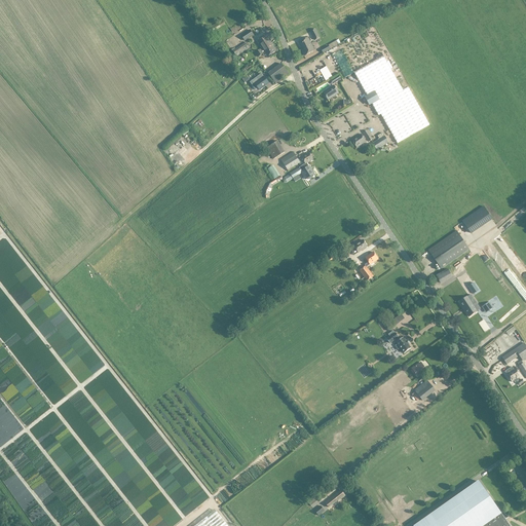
[(310,32),(315,40),(320,38),(314,29),(310,32)]
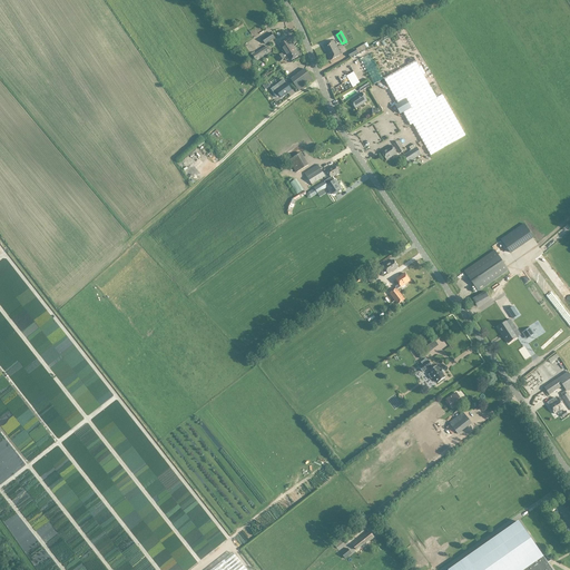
[(274,38),(271,33),(261,39),(264,45),(274,38)]
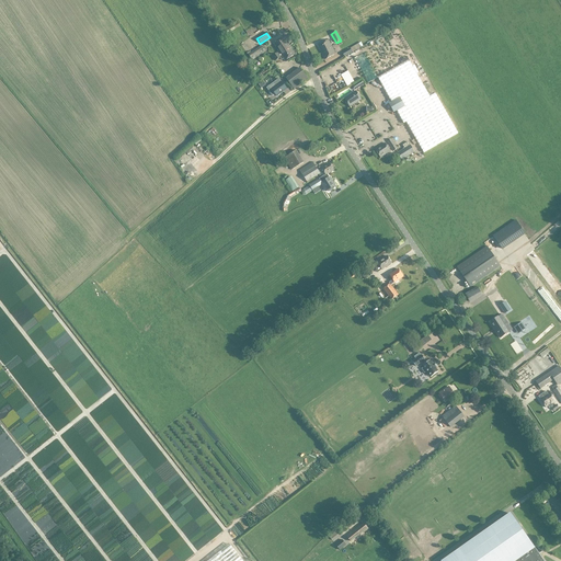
[(242,38),(247,47),(252,44),(251,42),(252,41),(249,35),(242,38)]
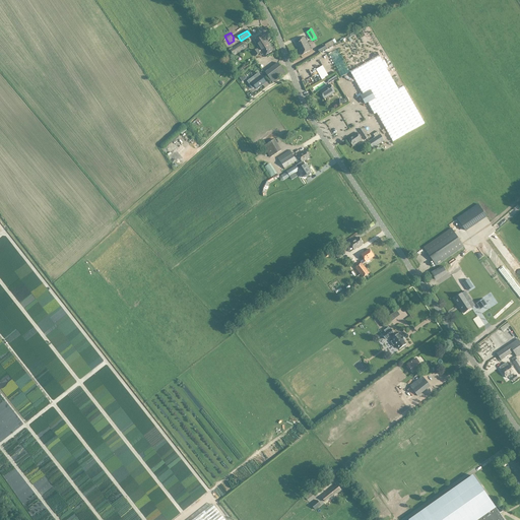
[(264,35),(263,36),(262,35),(253,41),(259,49),(253,52),(255,57),(260,54),(261,56),(263,55),(264,56),(273,50),(267,41),(268,40),(264,35)]
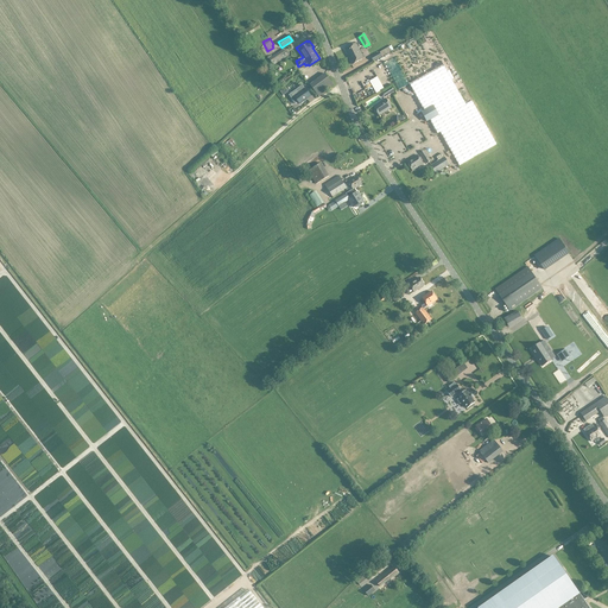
[(363,59),(359,50),(358,49),(360,48),(358,44),(355,44),(344,50),(353,65),(363,59)]
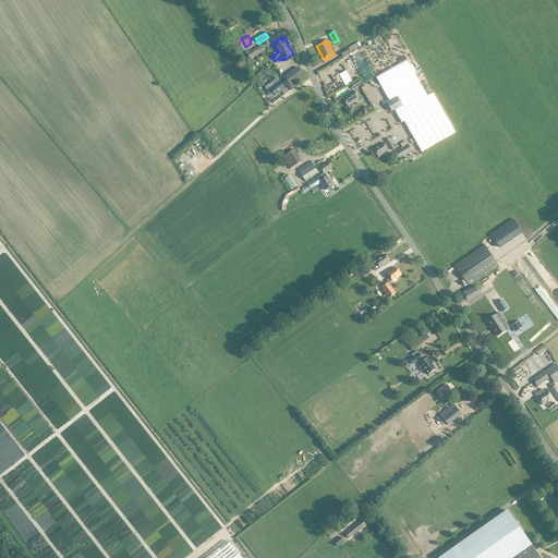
[(352,51),(361,46),(359,43),(352,46),(351,46),(339,52),(342,57),(352,51)]
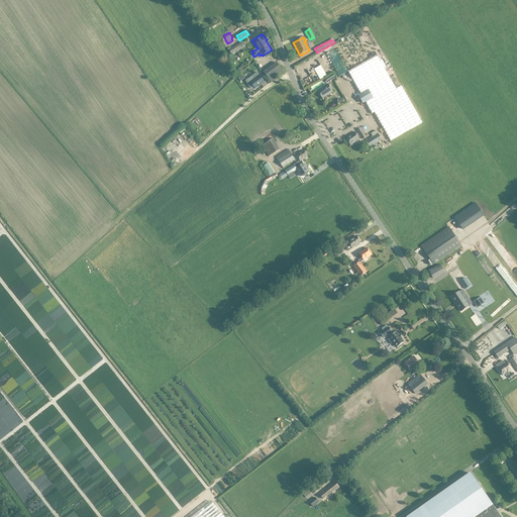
[(232,56),(245,47),(242,41),(229,50),(232,56)]
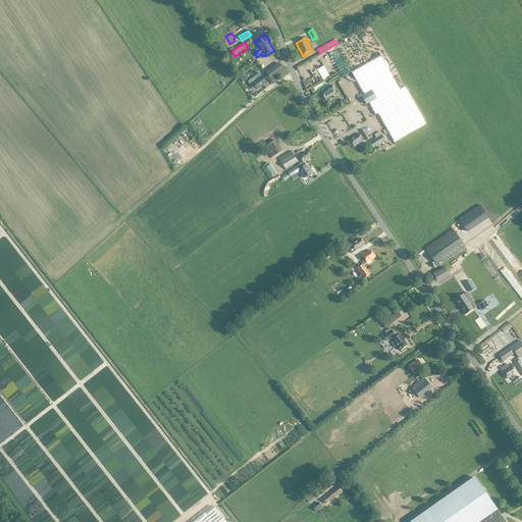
[(351,72),(369,103),(375,114),(378,113),(395,142),(426,123),(405,86),(400,89),(380,55),(351,72)]
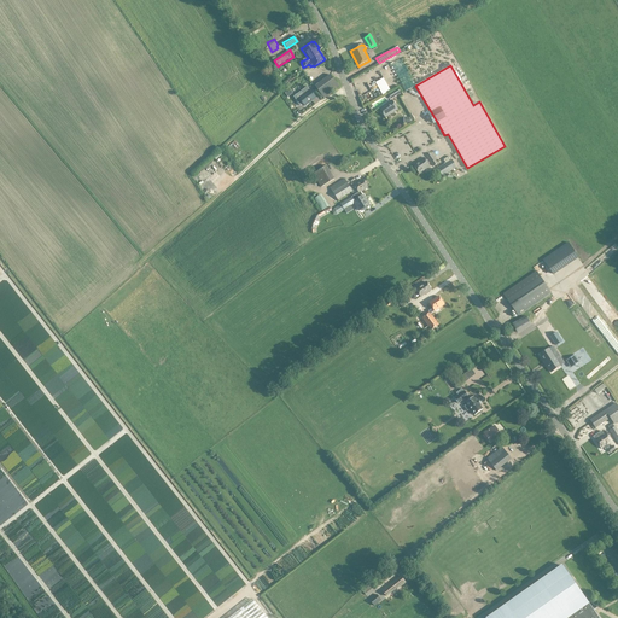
[(339,87),(331,76),(315,87),(324,98),(339,87)]
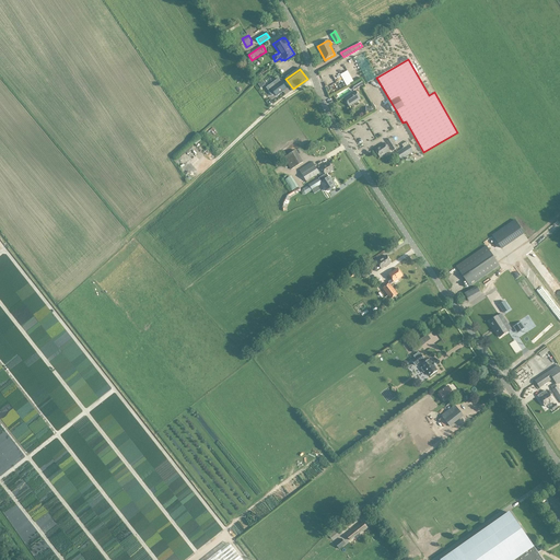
[(353,83),(347,71),(340,76),(347,88),(353,83)]
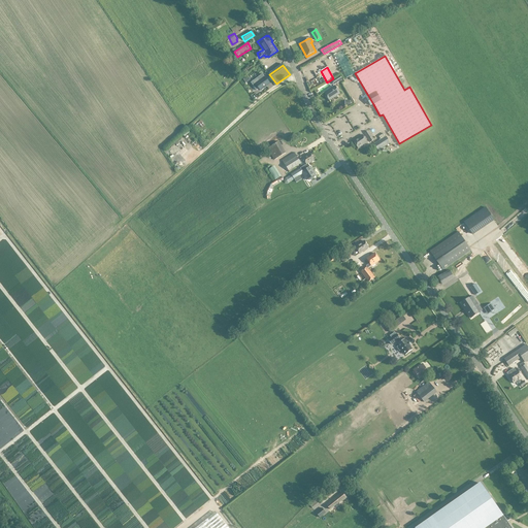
[(262,74),(251,83),(257,91),(259,89),(260,91),(266,86),(263,81),(266,79),(267,79),(265,77),(262,74)]
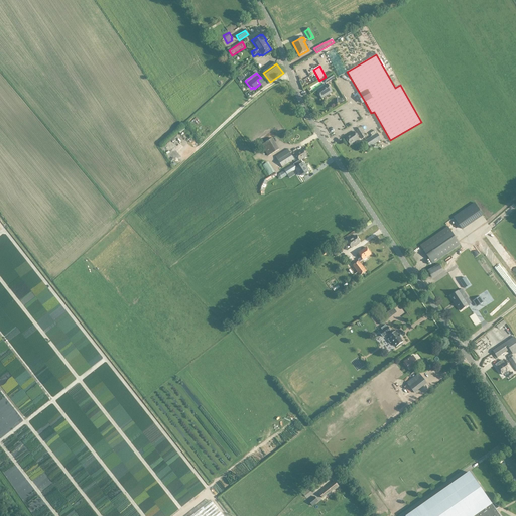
[(327,84),(335,78),(333,74),(324,80),(327,84)]
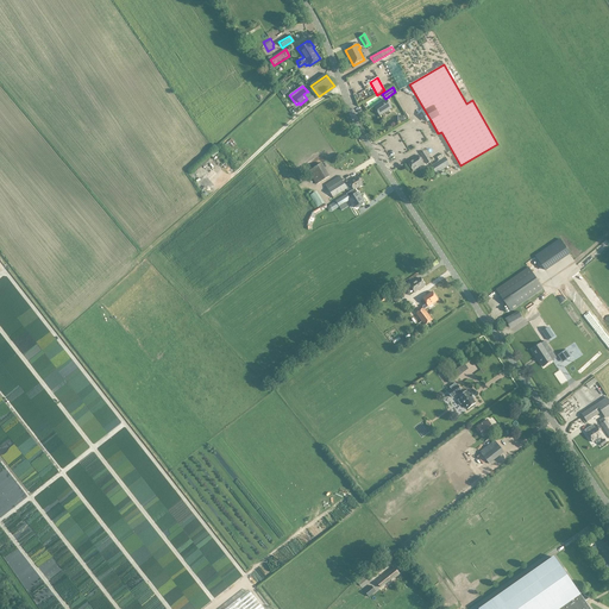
[(391,108),(385,99),(374,107),(380,117),(391,108)]
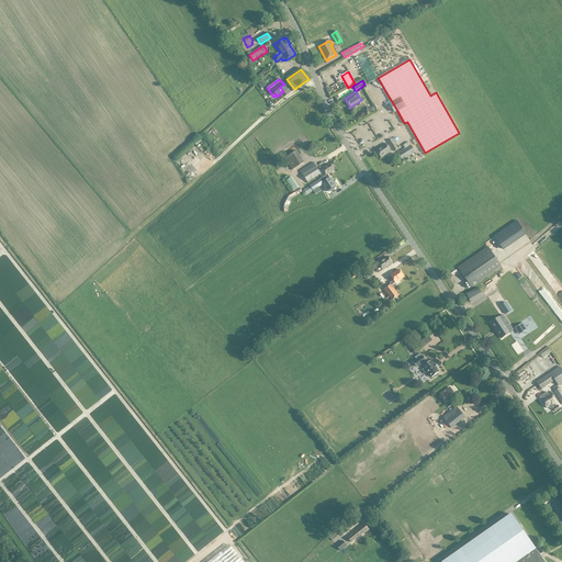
[(398,149),(392,139),(389,142),(394,152),(398,149)]
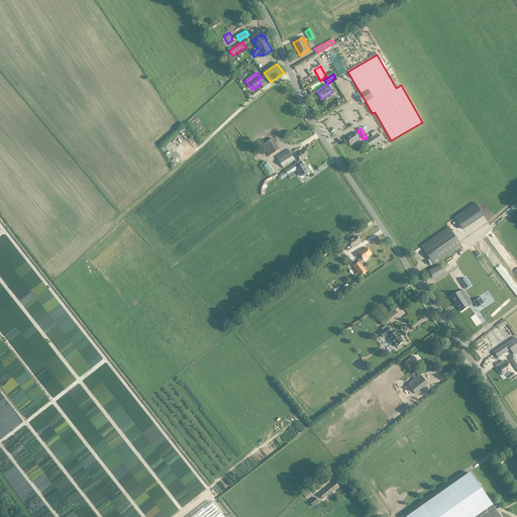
[(359,140),(354,132),(346,137),(351,145),(359,140)]
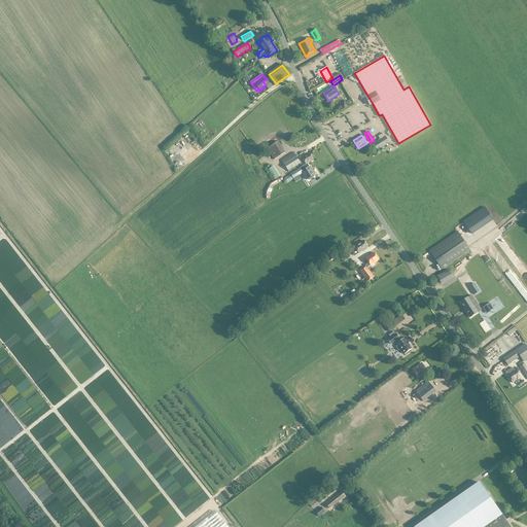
[(385,137),(374,144),(374,145),(373,145),(374,146),(373,147),(375,150),(376,149),(376,150),(377,149),(378,150),(389,143),(385,137)]
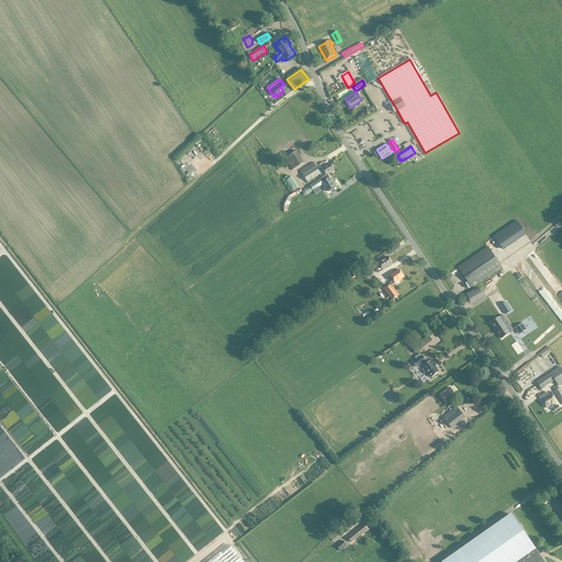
[(304,163),(298,150),(284,158),(283,159),(290,170),(292,169),(292,170),(304,163)]
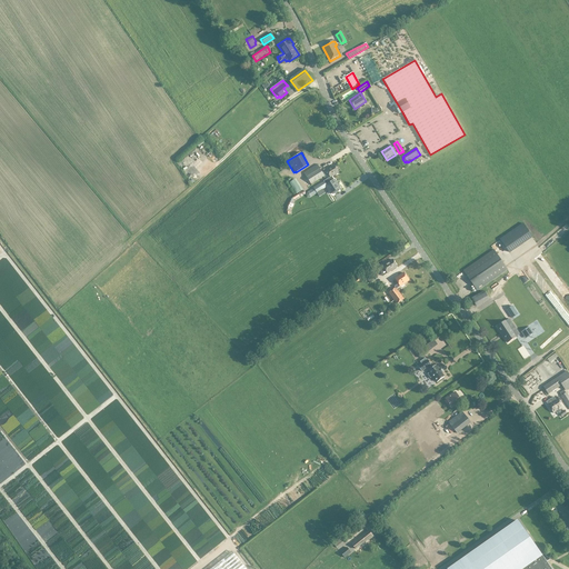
[(327,171),(322,173),(317,165),(305,173),(307,177),(311,185),(328,173),(330,177),(330,178),(332,177),(338,172),(335,166),(326,171),(327,171)]
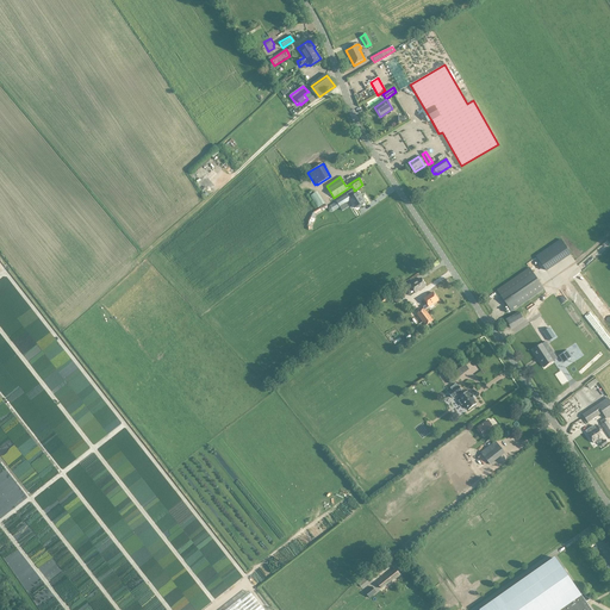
[(348,194),(347,194),(352,200),(353,199),(358,206),(365,201),(359,193),(356,190),(354,191),(354,190),(348,194)]
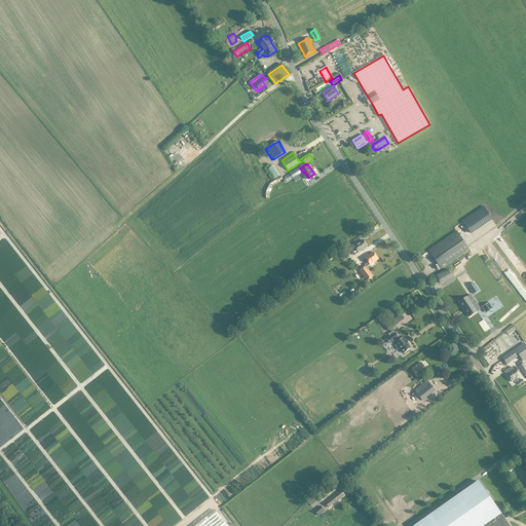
[(280,176),(273,165),(268,170),(274,180),(280,176)]
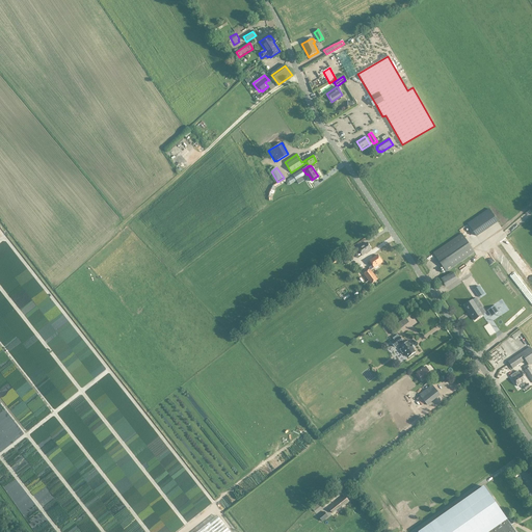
[(307,175),(302,169),(291,177),(295,182),(307,175)]
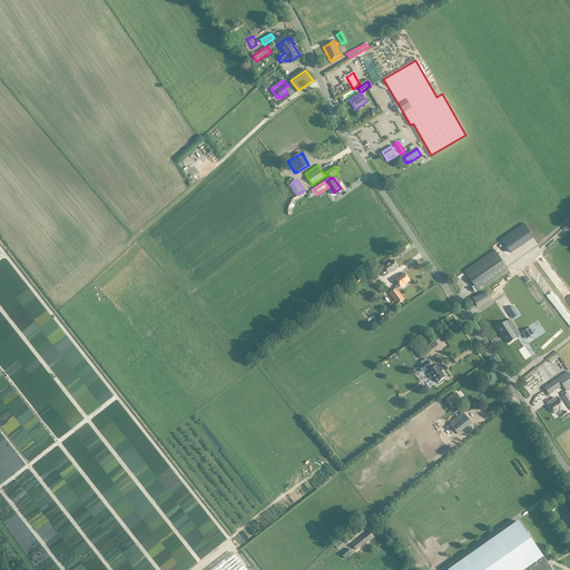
[(509,257),(509,256),(531,239),(522,227),(500,245),(509,257)]
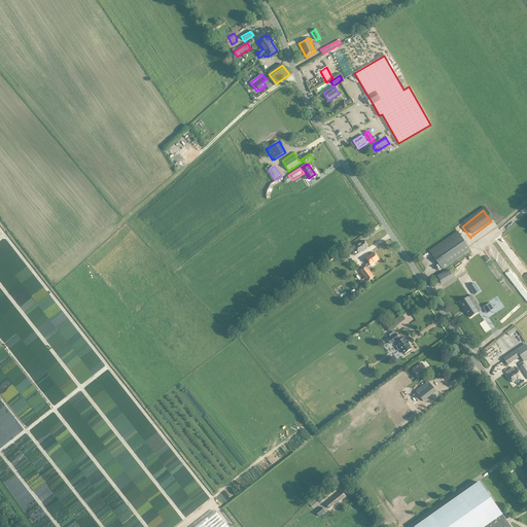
[(429,251),(443,270),(470,250),(457,232),(429,251)]
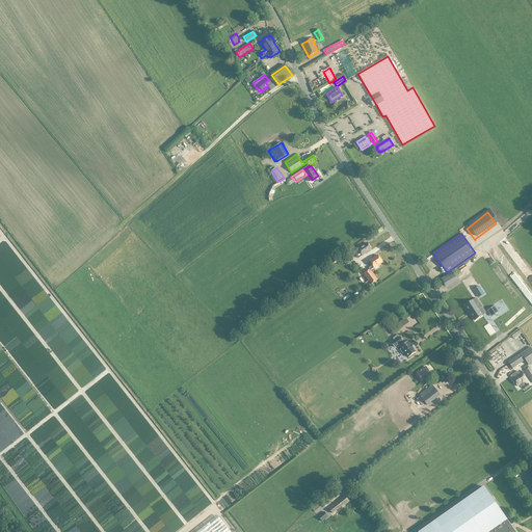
[(387,235),(382,240),(389,245),(393,240),(387,235)]
